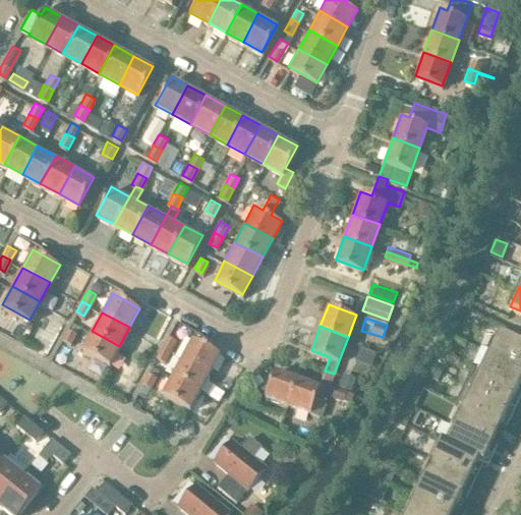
[(68,327),(62,338),(70,342),(76,331),(68,327)]
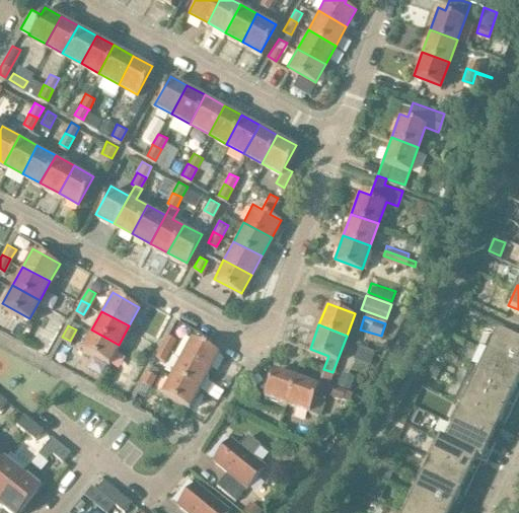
[(518,339),(497,328),(488,348),(518,362),(518,339)]
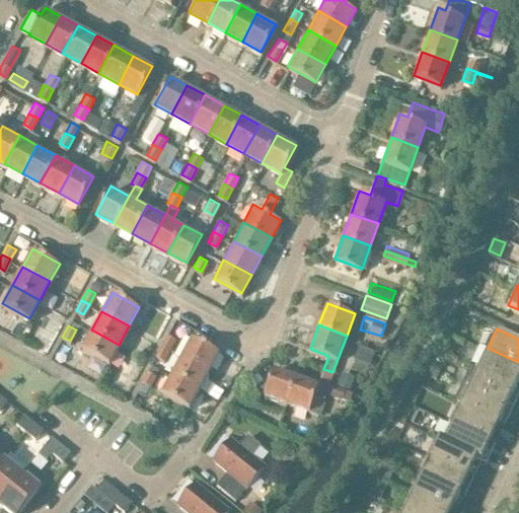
[(108,361),(119,345),(91,330),(82,347),(108,361)]
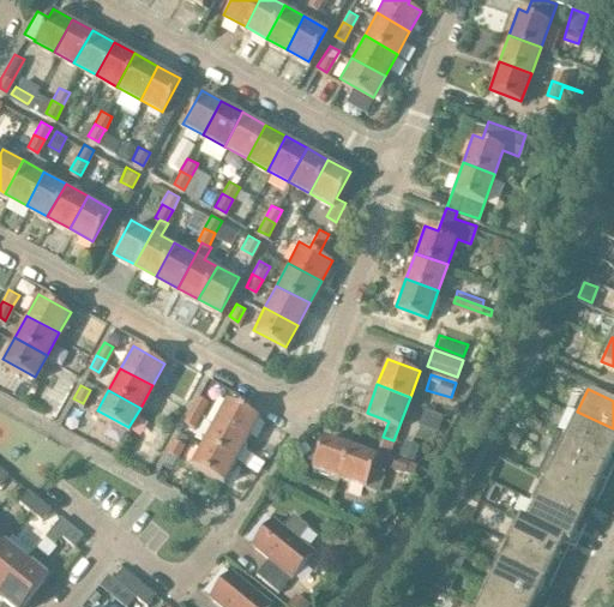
[(198,394),(191,407),(200,412),(208,398),(198,394)]
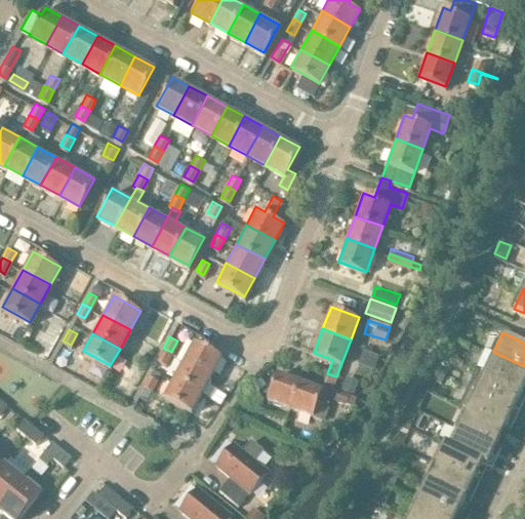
[(195,340),(184,359),(211,372),(221,355),(195,340)]
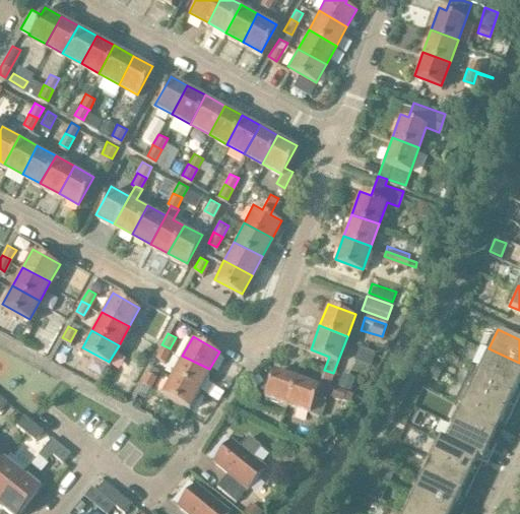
[(161,344),(156,355),(164,359),(170,348),(161,344)]
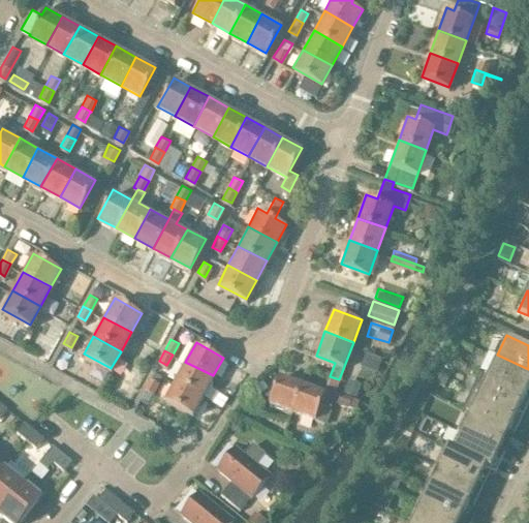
[(528,369),(497,355),(489,373),(527,391),(528,386),(528,369)]
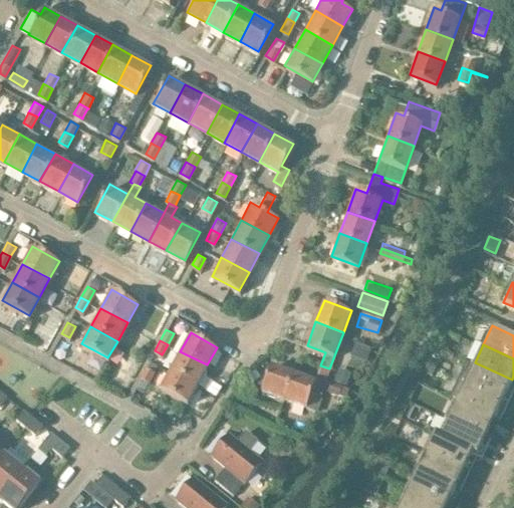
[(180,351),(171,368),(197,384),(207,364),(180,351)]
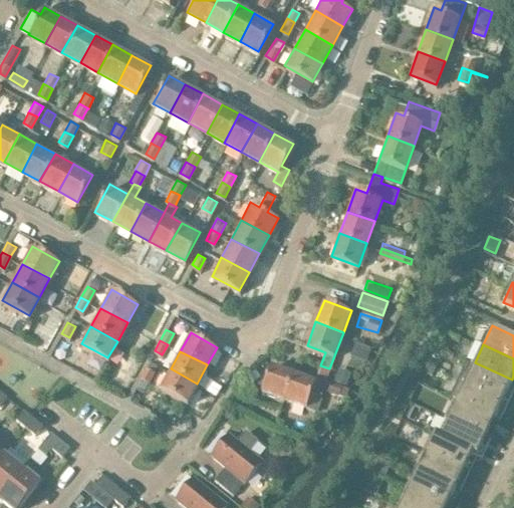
[(261,390),(286,399),(296,371),(271,362),(261,390)]
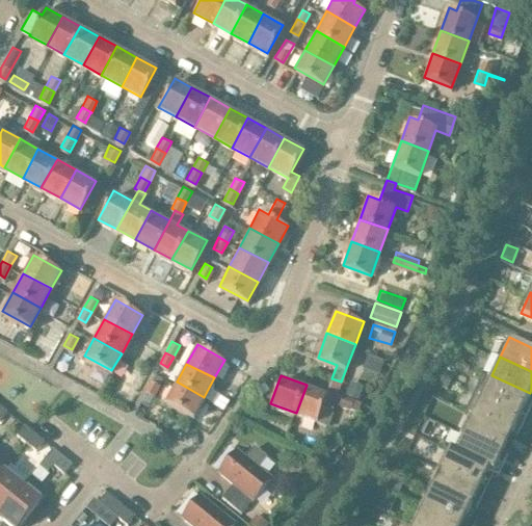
[(482,393),(521,412),(530,393),(491,375),(482,393)]
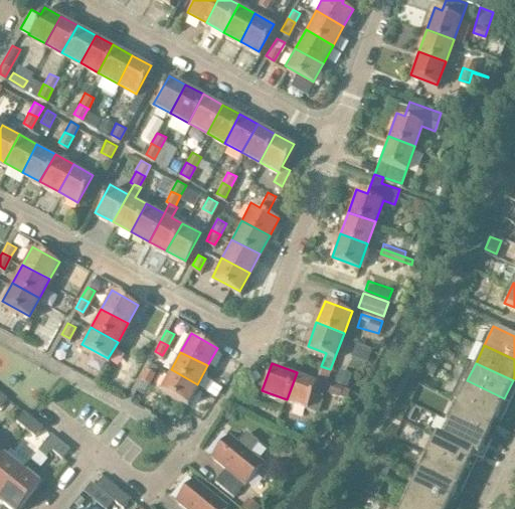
[(146,366),(141,376),(148,381),(154,370),(146,366)]
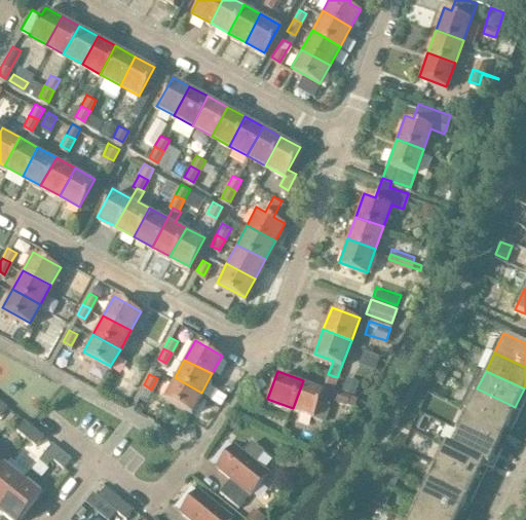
[(303,380),(293,408),(313,416),(313,415),(322,418),(330,397),(346,403),(347,402),(354,404),(358,395),(350,393),(350,392),(334,385),(337,377),(328,374),(323,387),(303,380)]
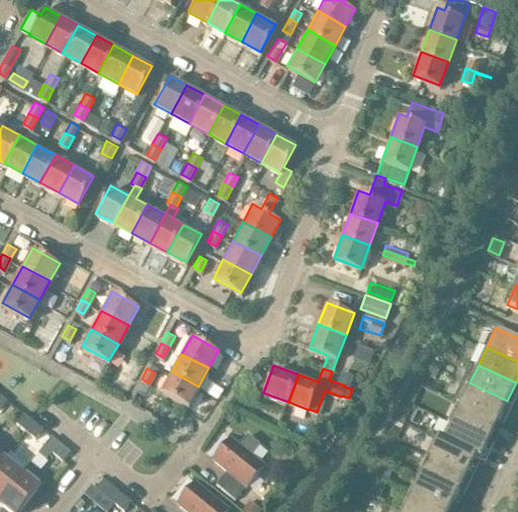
[(172,371),(162,390),(188,405),(198,387),(172,371)]
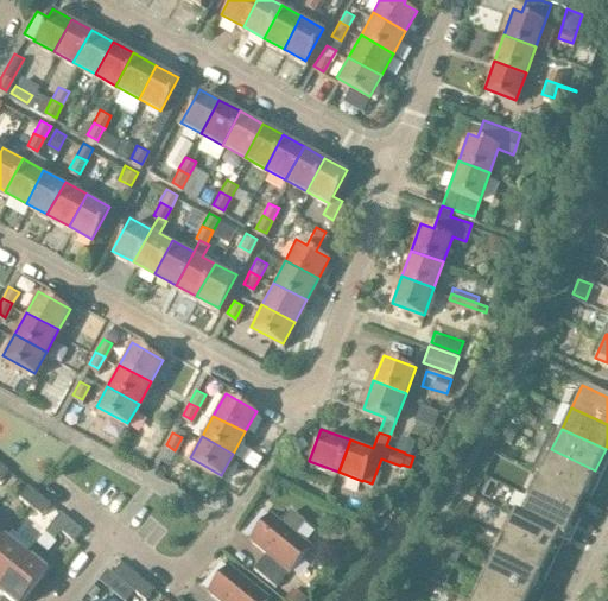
[(551,449),(540,472),(584,492),(595,470),(551,449)]
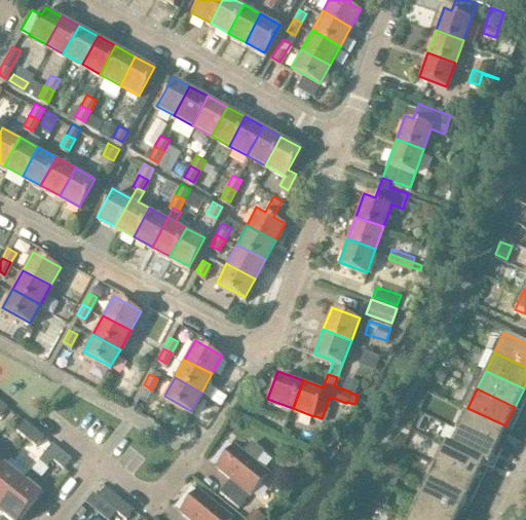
[(459,425),(497,445),(505,425),(467,408),(459,425)]
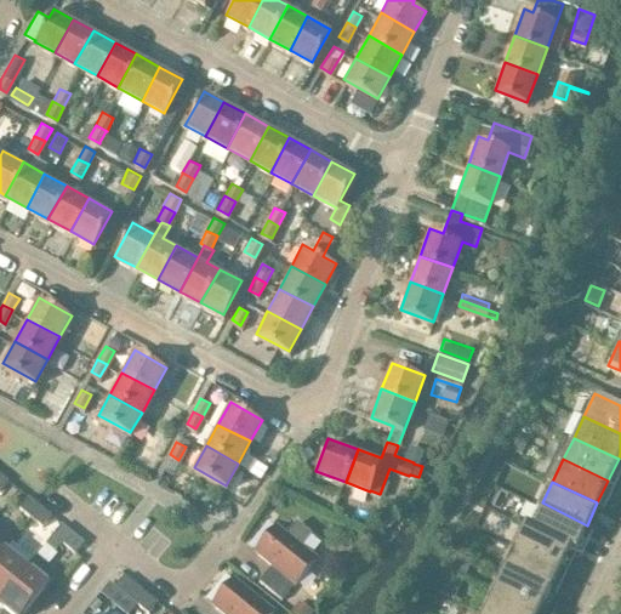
[(18,504),(30,513),(39,501),(28,493),(18,504)]
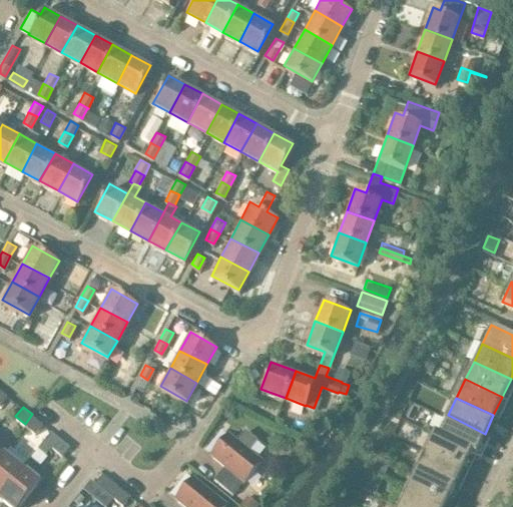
[(32,414),(25,424),(34,431),(42,422),(32,414)]
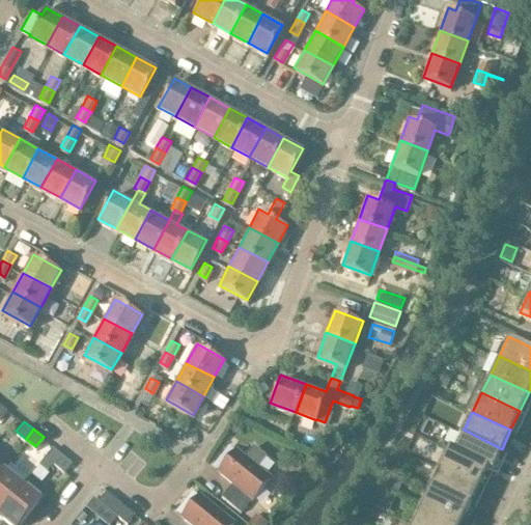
[(487,466),(493,468),(502,449),(464,430),(454,448),(454,449),(487,466)]
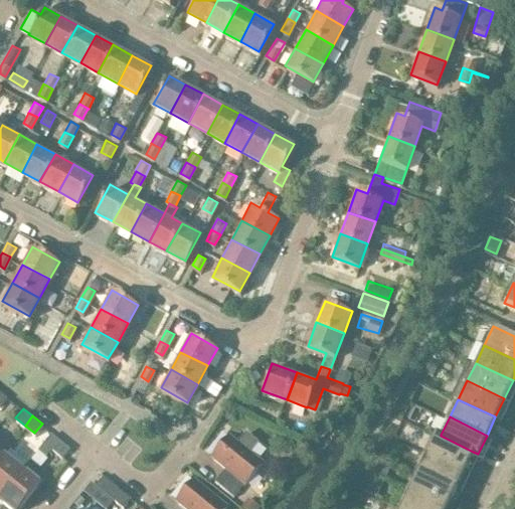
[(411,423),(400,418),(393,432),(404,438),(411,423)]
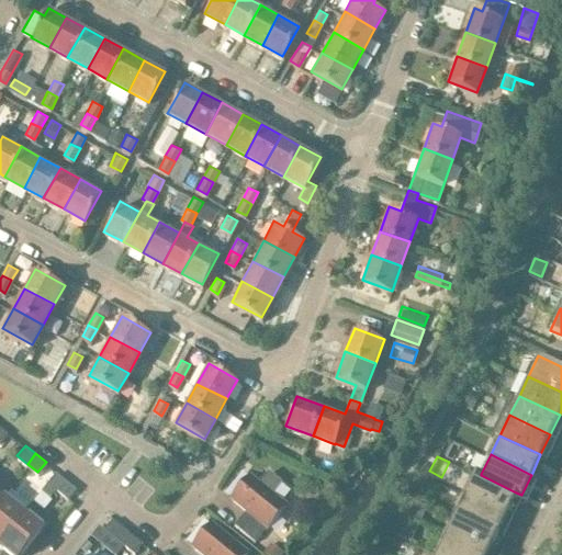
[(250,473),(232,496),(246,507),(246,508),(234,522),(255,539),(265,525),(266,525),(267,527),(287,502),(272,490),(282,478),(269,467),(258,479),(250,473)]
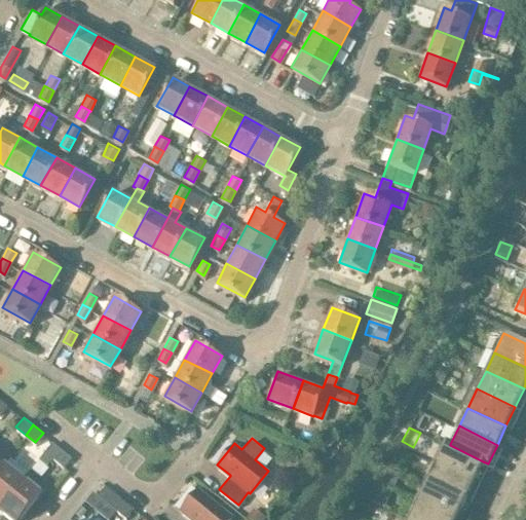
[(63,465),(71,455),(51,440),(38,456),(45,462),(51,455),(63,465)]
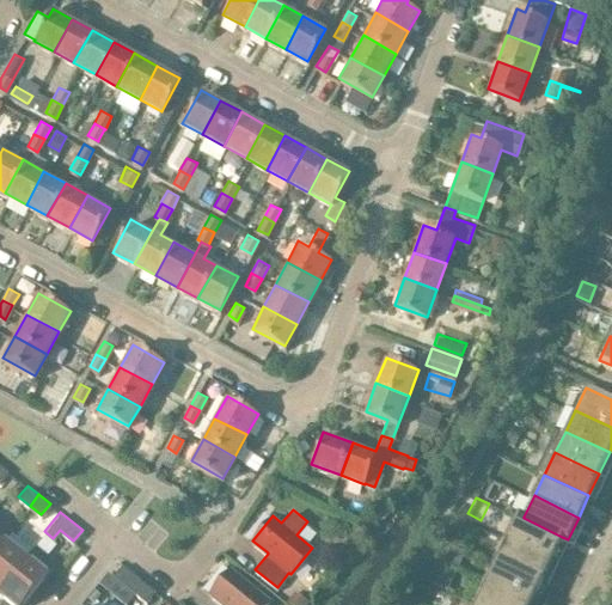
[(519,514),(508,537),(552,558),(562,537),(524,518),(524,517),(519,514)]
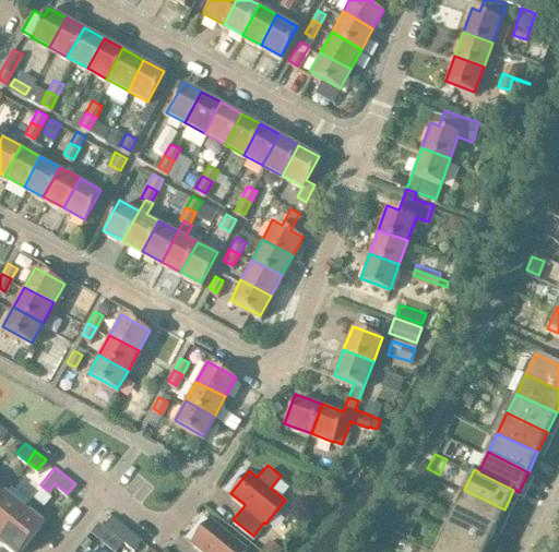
[(3,491),(0,494),(0,534),(22,506),(23,505),(3,490),(3,491)]
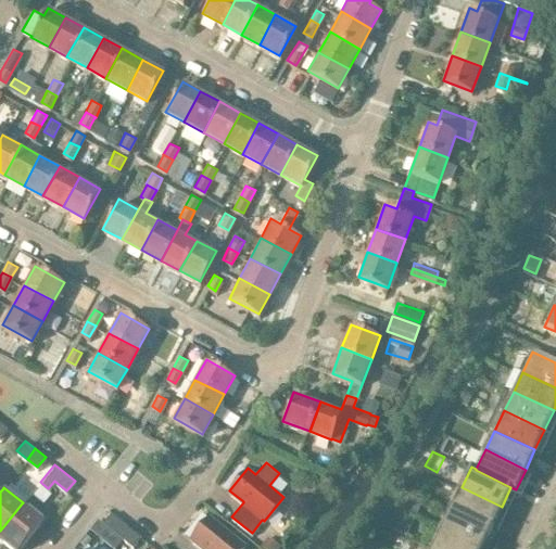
[(452,507),(492,525),(502,507),(462,487),(452,507)]
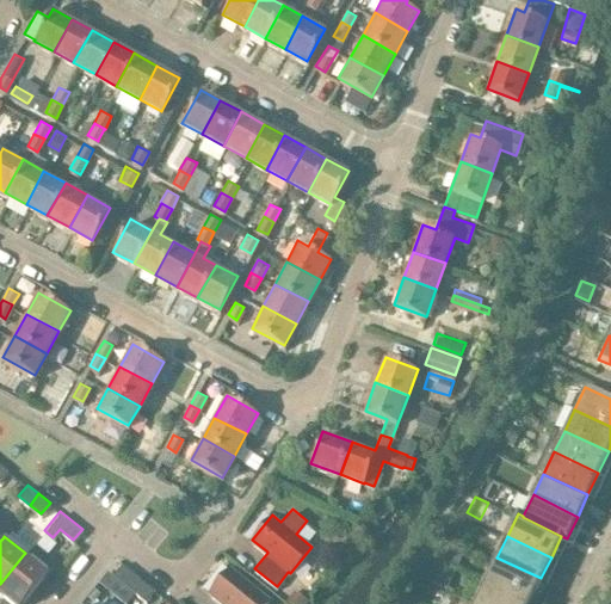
[(466,547),(452,541),(444,555),(457,562),(466,547)]
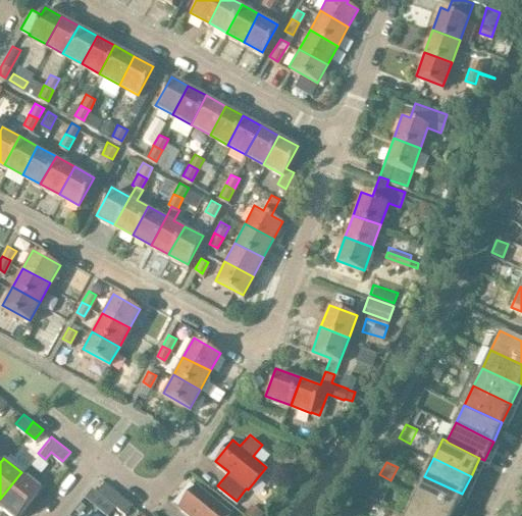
[(20,473),(0,499),(0,505),(12,515),(16,515),(40,487),(21,472),(20,473)]
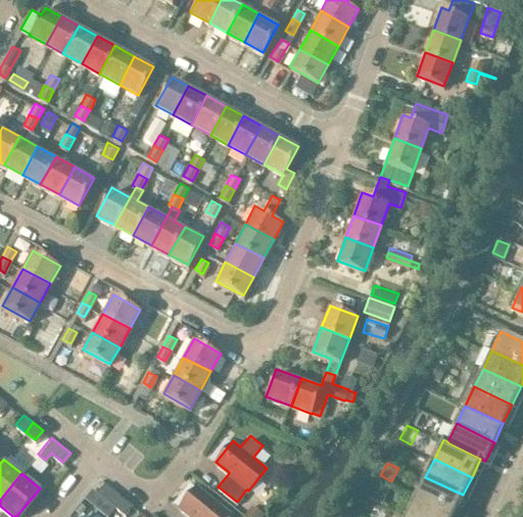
[(425,477),(417,496),(454,513),(463,495),(425,477)]
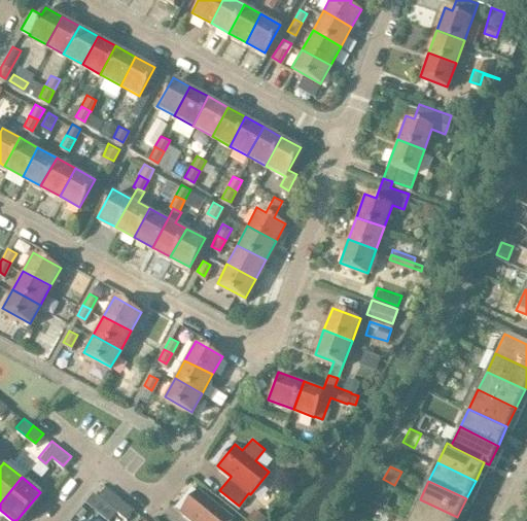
[(97,493),(115,509),(124,499),(105,484),(97,493)]
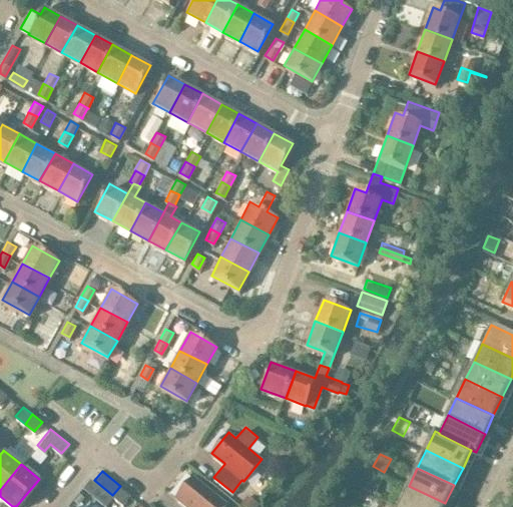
[(188,506),(221,506),(226,502),(192,475),(175,496),(189,506),(188,506)]
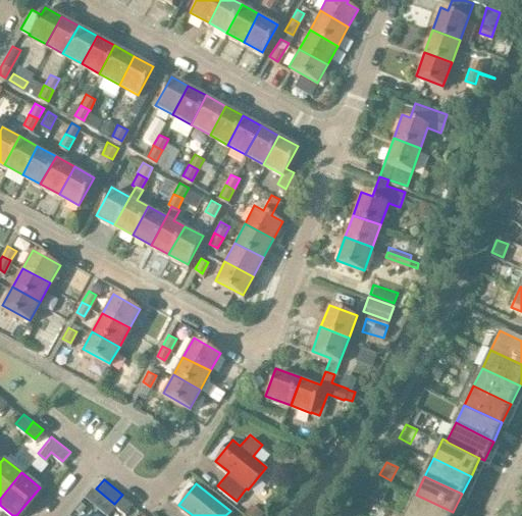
[(122,495),(114,504),(124,512),(132,503),(122,495)]
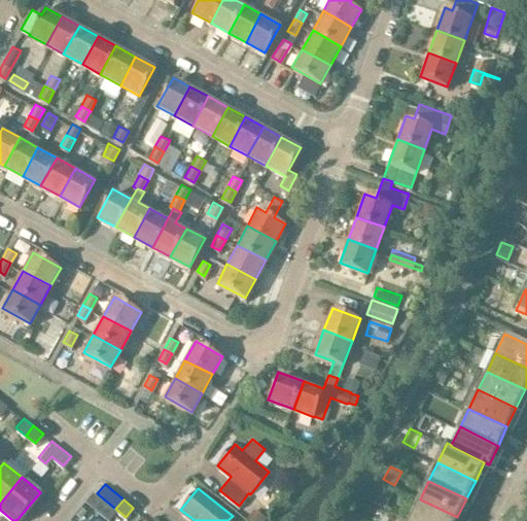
[(420,499),(411,518),(417,520),(455,520),(457,517),(420,499)]
